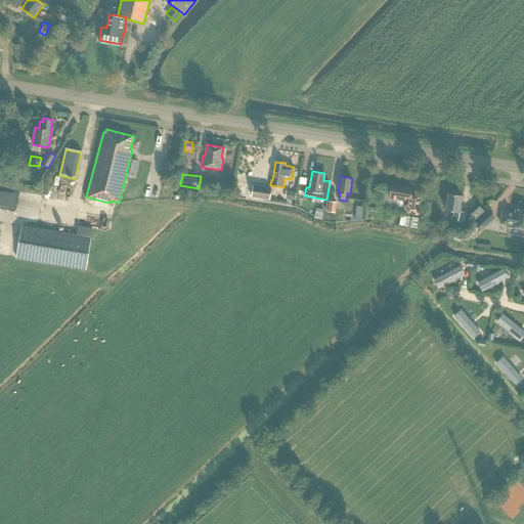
[(421,194),(411,192),(412,187),(392,184),(391,191),(386,190),(385,199),(383,199),(383,201),(384,203),(386,204),(387,205),(388,203),(390,204),(394,205),(397,205),(398,200),(404,201),(403,206),(406,211),(410,211),(409,214),(418,215),(421,194)]
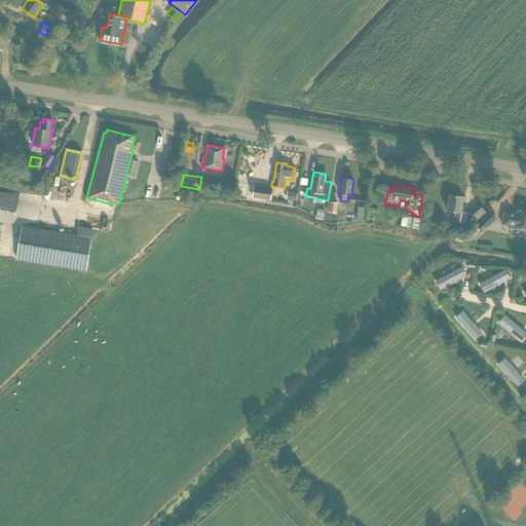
[(270,199),(272,188),(254,186),(253,197),(270,199)]
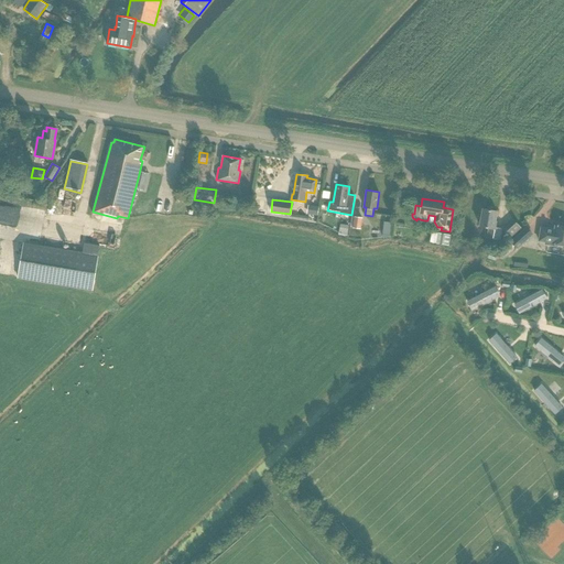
[(306,214),(317,215),(318,206),(307,205),(306,214)]
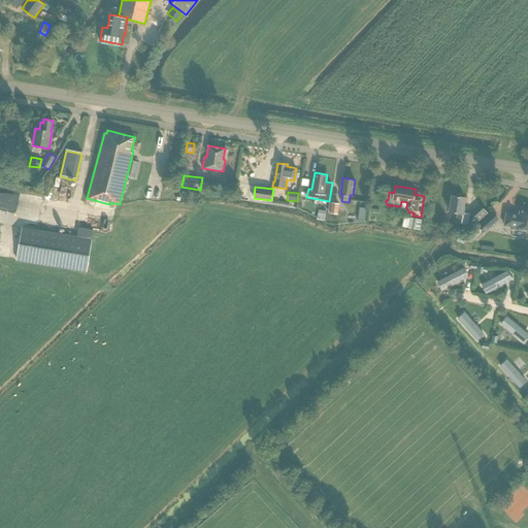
[(467,225),(469,213),(463,212),(464,207),(463,206),(465,197),(452,195),(449,211),(457,213),(456,222),(461,223),(467,225)]
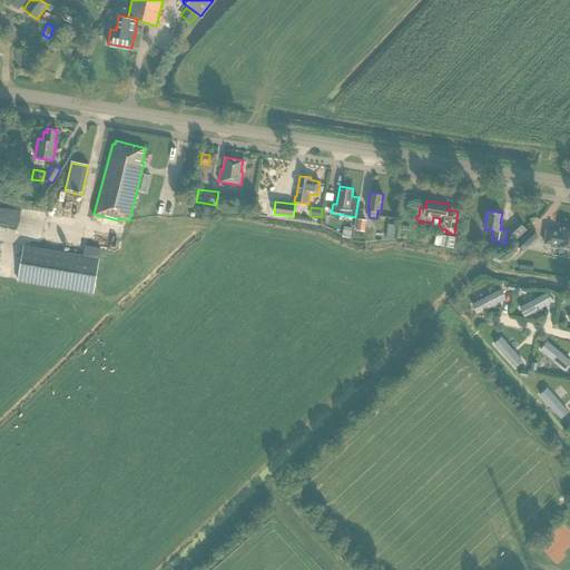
[(365,231),(366,219),(357,218),(356,229),(365,231)]
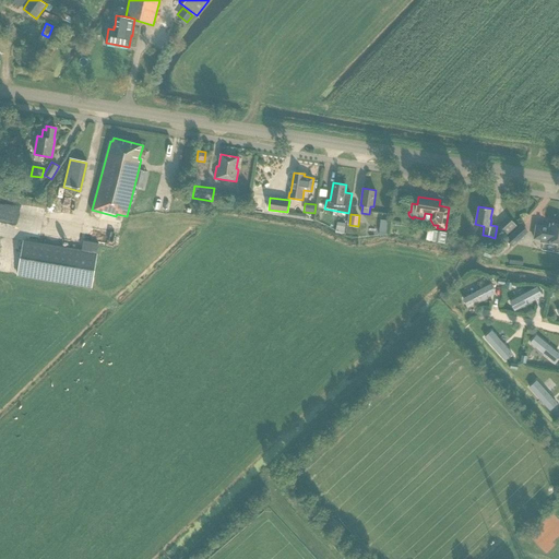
[(503,238),(507,236),(518,226),(509,217),(498,227),(502,232),(499,234),(503,238)]
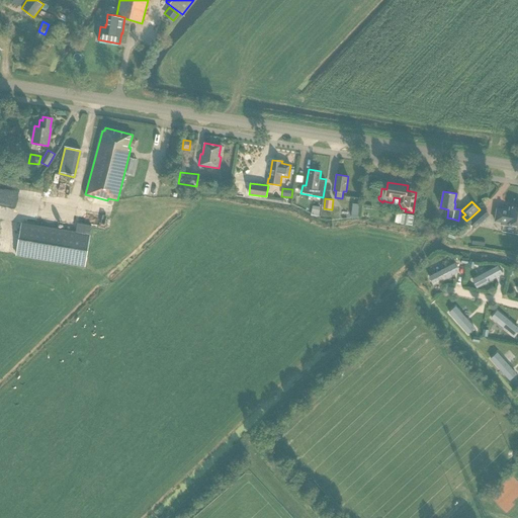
[(517,225),(517,207),(510,206),(510,210),(497,208),(495,221),(501,222),(500,224),(512,226),(512,224),(517,225)]
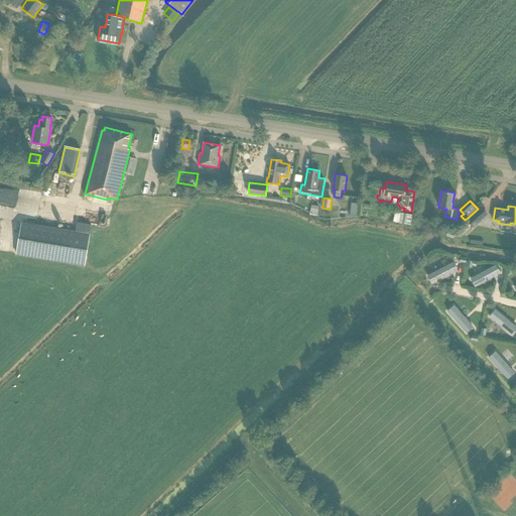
[(488,214),(481,207),(467,221),(473,228),(488,214)]
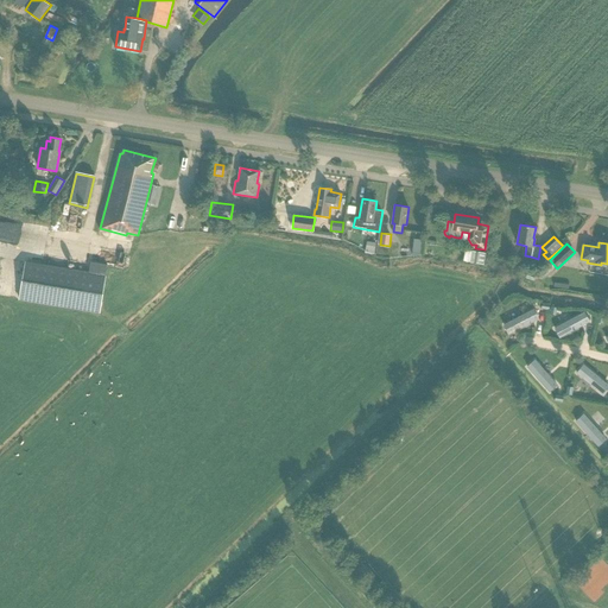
[(466,248),(463,260),(479,263),(481,252),(466,248)]
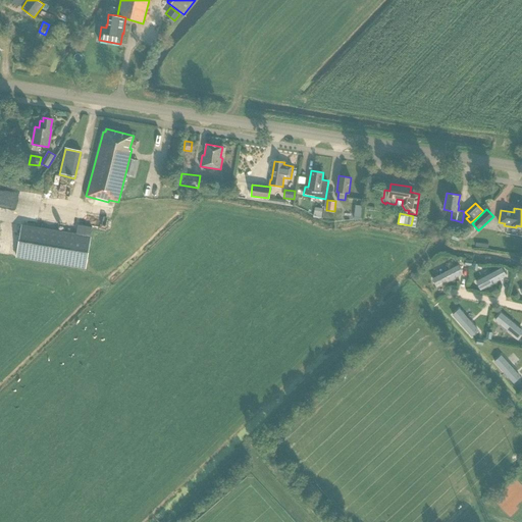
[(471,232),(475,227),(471,223),(467,228),(471,232)]
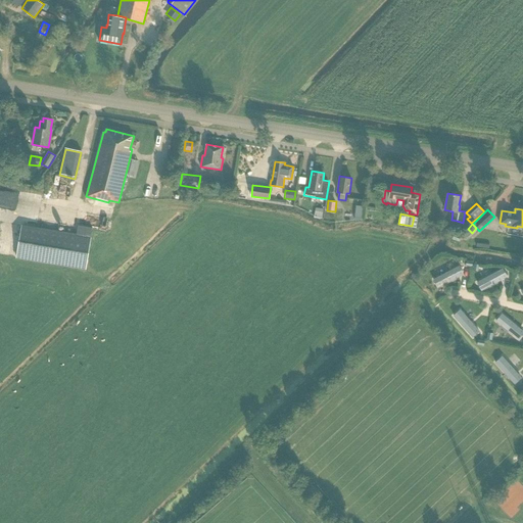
[(77,234),(22,225),(17,257),(86,269),(93,228),(79,225),(77,234)]
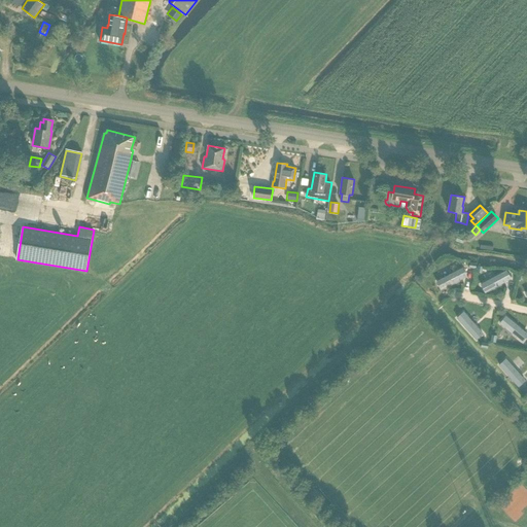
[(443,279),(446,285),(453,282),(452,282),(459,278),(459,279),(465,275),(462,269),(443,279)]
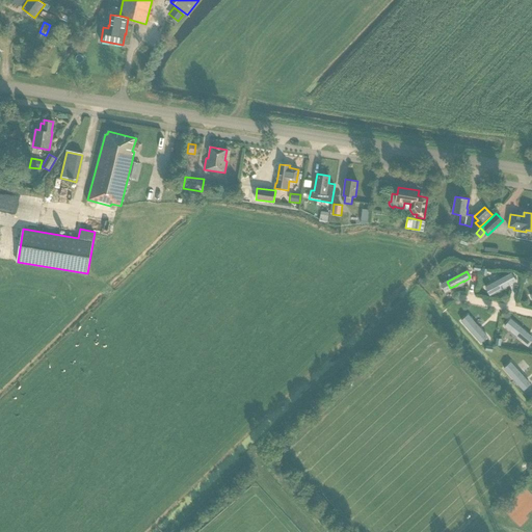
[(511,273),(491,285),(496,291),(502,288),(508,284),(515,281),(511,273)]
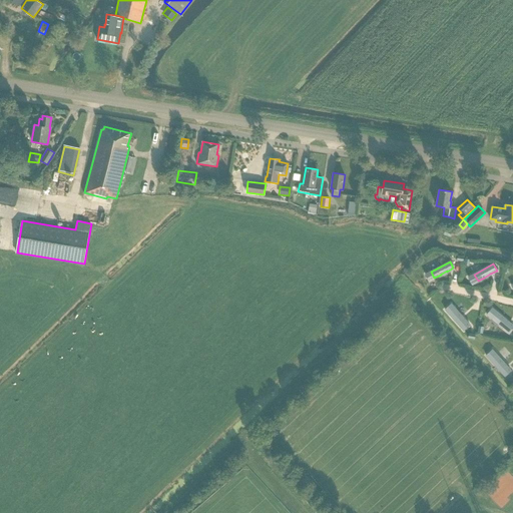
[(459,314),(455,308),(449,313),(463,329),(469,324),(464,319),(459,314)]
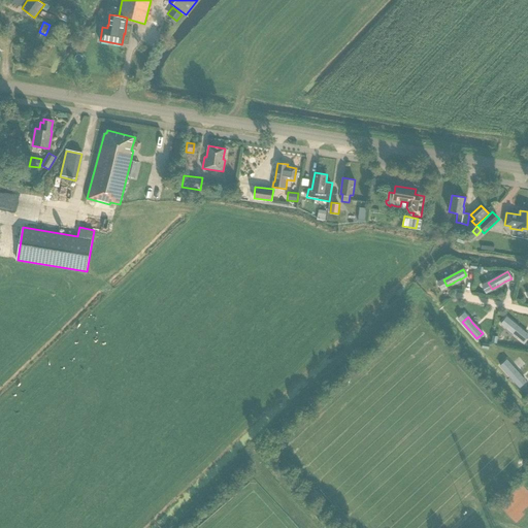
[(517,325),(512,321),(506,327),(523,340),(527,334),(523,330),(522,330),(517,326),(517,325)]
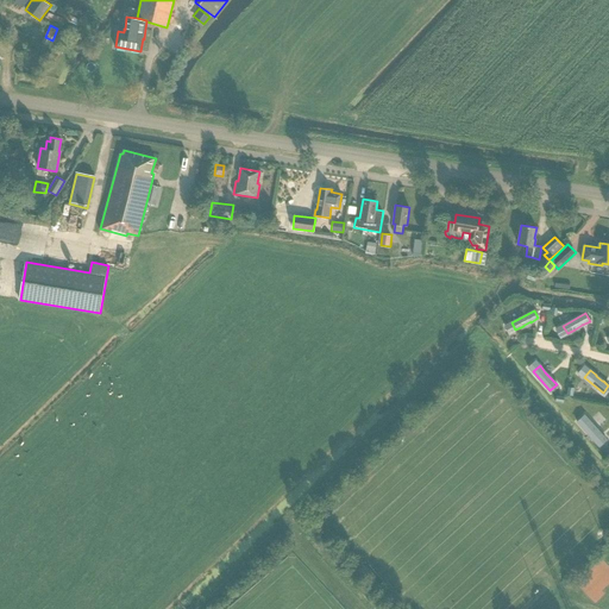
[(595,427),(589,421),(582,427),(600,446),(606,440),(601,433),(600,434),(594,427),(595,427)]
